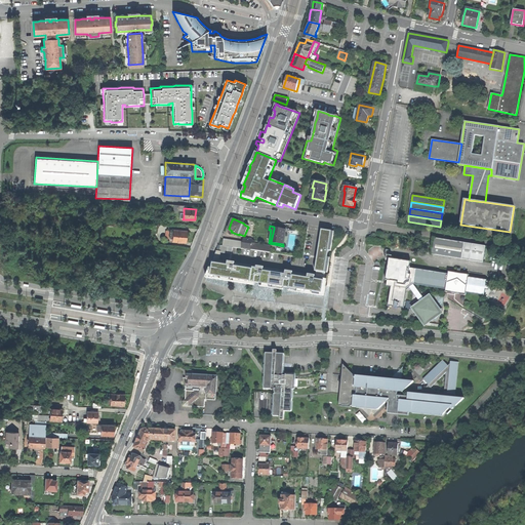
[(274,229),(271,242),(283,244),(286,231),(281,230),(274,229)]
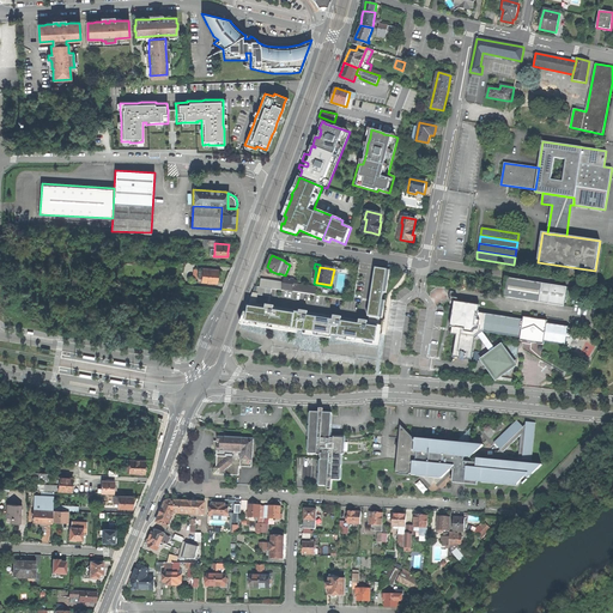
[(213,283),(218,283),(219,275),(220,269),(204,268),(204,269),(200,269),(199,279),(202,279),(202,281),(208,283),(212,283),(213,283)]
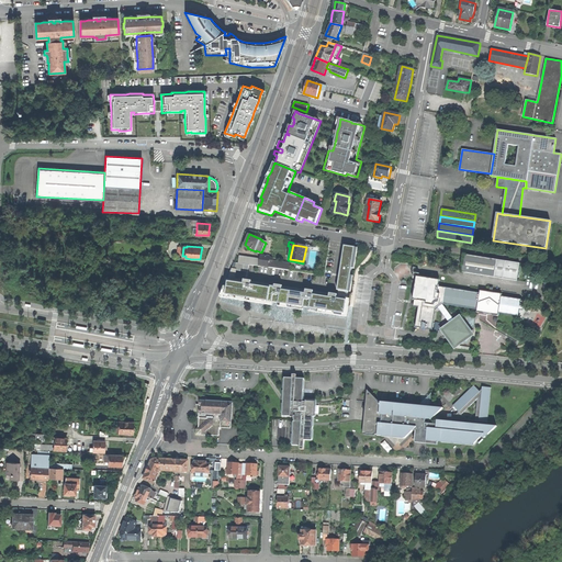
[(338,294),(228,279),(227,287),(226,296),(245,300),(274,304),(306,310),(330,314),(347,316),(355,272),(358,248),(346,246),(338,294)]
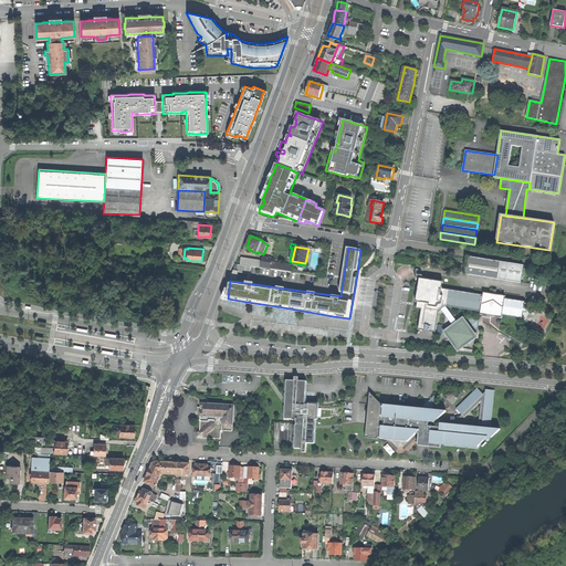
[(292,272),(294,265),(273,264),(272,258),(262,255),(261,269),(292,272)]
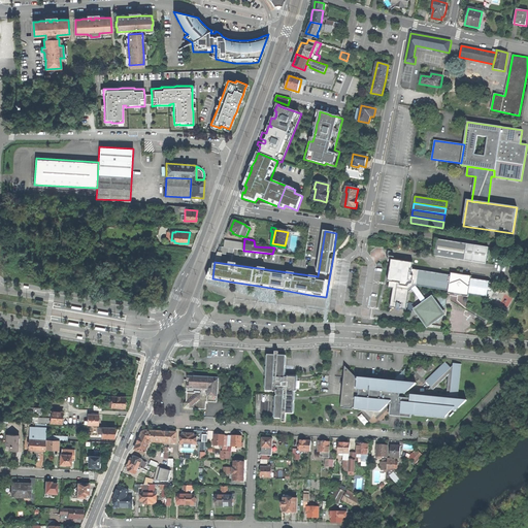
[(487,248),(436,239),(433,256),(485,264),(487,248)]
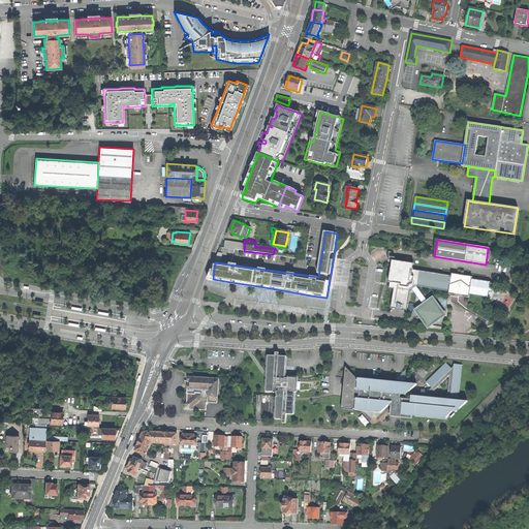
[(244,250),(245,243),(226,241),(225,247),(220,246),(218,258),(223,259),(224,254),(237,256),(238,249),(244,250)]
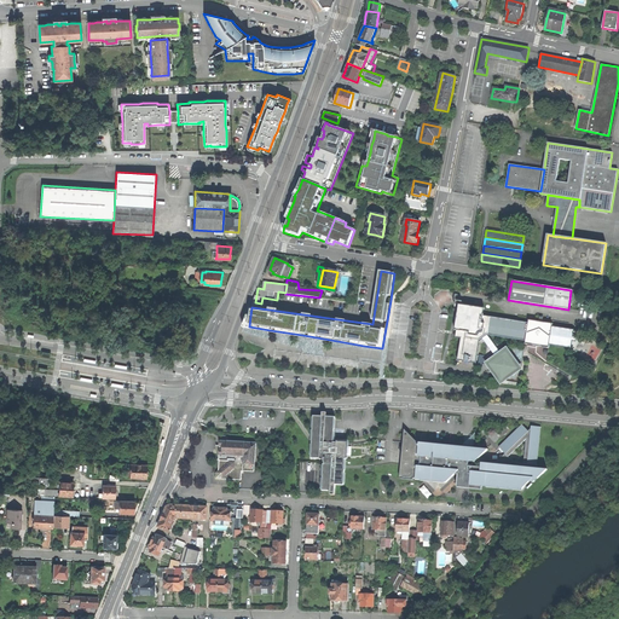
[(479,341),(484,337),(487,335),(526,341),(549,345),(571,348),(572,341),(573,337),(574,330),(553,327),(528,323),(484,316),(485,308),(462,305),(460,301),(456,304),(458,307),(457,317),(455,330),(457,330),(456,337),(461,339),(458,360),(476,364),(479,341)]
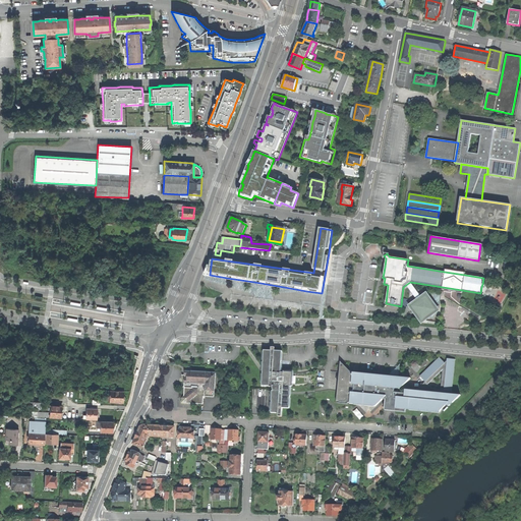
[(422,298),(410,282),(407,284),(418,300),(422,298)]
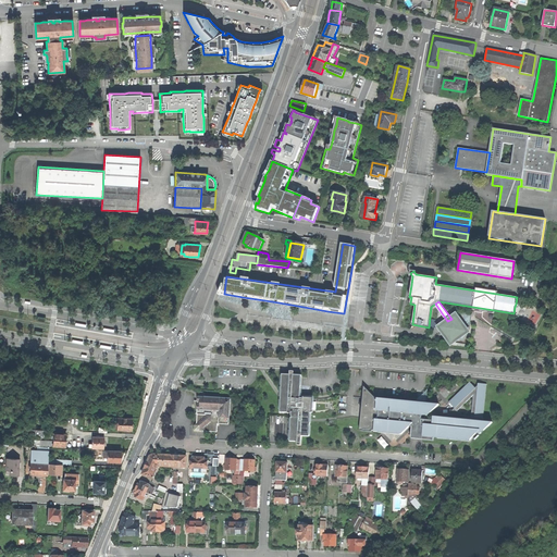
[(456,316),(452,319),(447,321),(440,327),(441,329),(444,333),(452,343),(467,332),(456,316)]
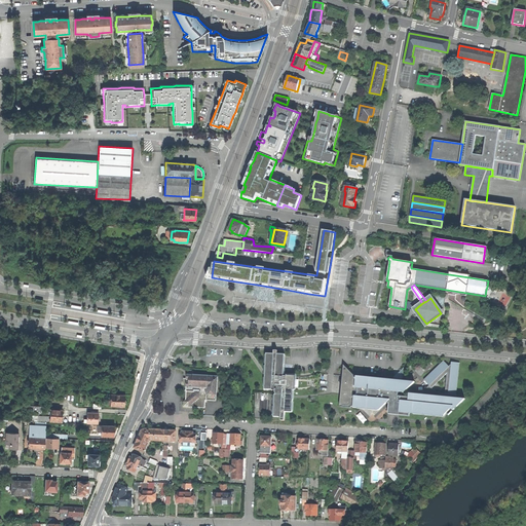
[(285,412),(293,412),(294,396),(294,389),(295,390),(296,376),(287,375),(287,376),(284,376),(285,354),(277,354),(277,350),(275,350),(274,350),(274,353),(266,353),(265,389),(272,389),(272,387),(275,388),(275,390),(275,392),(275,395),(274,395),(274,416),(282,417),(282,420),(285,420),(285,412)]
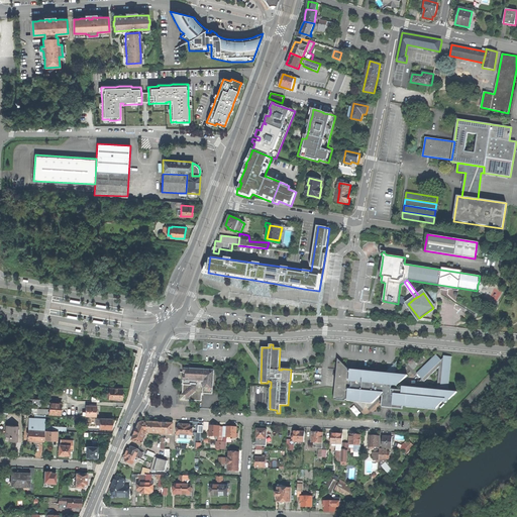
[(335,383),(340,383),(340,387),(335,386),(334,397),(345,398),(347,398),(347,399),(367,401),(372,395),(372,394),(380,395),(383,395),(382,403),(392,404),(392,403),(402,404),(432,407),(435,407),(442,401),(450,393),(447,392),(447,390),(450,354),(443,354),(443,356),(440,358),(436,353),(416,373),(421,378),(412,386),(412,387),(402,386),(401,389),(394,388),(394,384),(397,385),(405,376),(395,376),(392,376),(392,373),(390,373),(388,373),(388,376),(385,375),(385,373),(349,369),(349,370),(347,370),(347,369),(336,368),(335,383)]
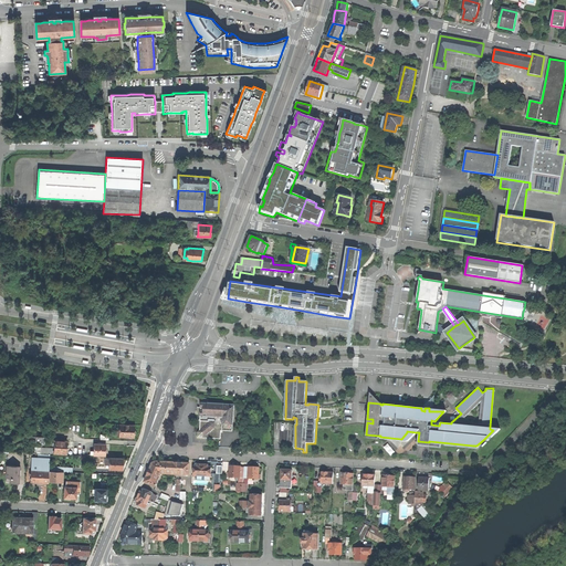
[(206,437),(220,437),(221,427),(232,428),(233,404),(201,401),(201,406),(202,406),(202,407),(202,409),(201,409),(200,421),(199,435),(203,435),(203,436),(206,437)]
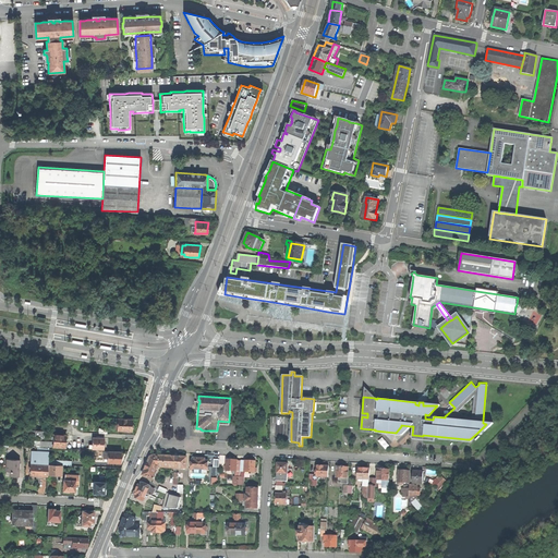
[(114,424),(114,428),(118,428),(118,431),(132,432),(133,431),(134,429),(134,426),(133,425),(133,422),(133,420),(119,419),(118,424),(114,424)]
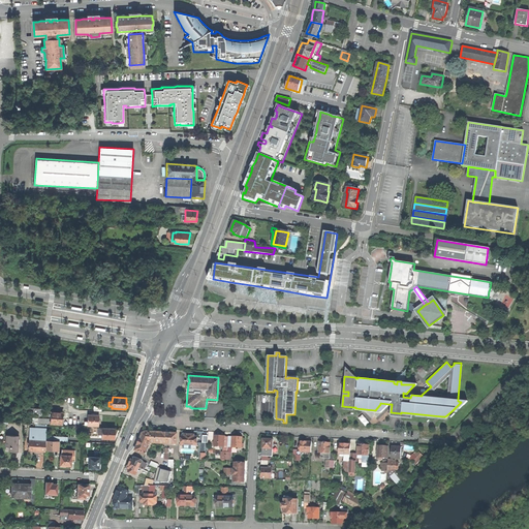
[(461,399),(458,399),(458,401),(461,402),(453,410),(455,410),(457,410),(465,402),(461,401),(461,399)]
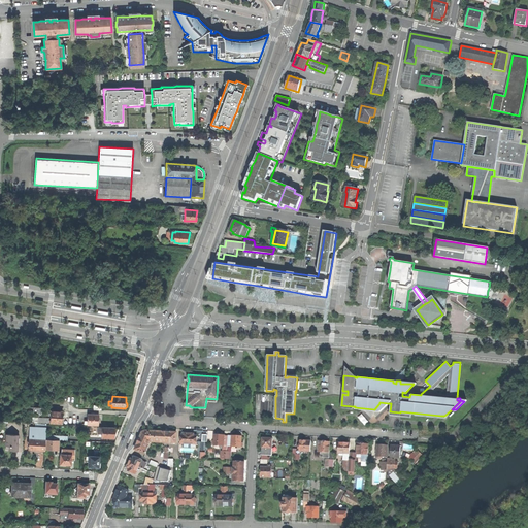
[(59,411),(52,410),(51,422),(63,423),(63,411),(59,411)]
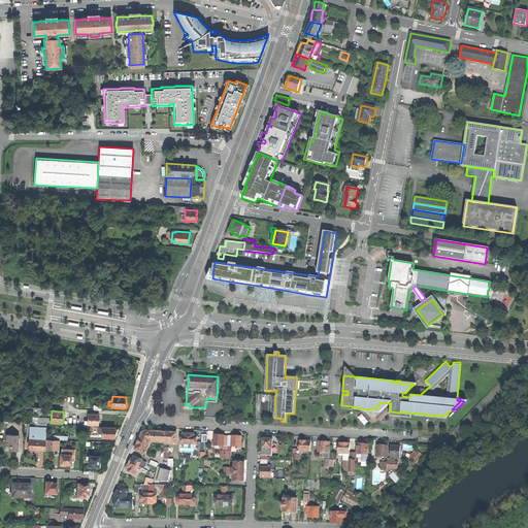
[(88,425),(99,425),(99,419),(100,415),(89,414),(88,421),(85,421),(85,424),(88,424),(88,425)]
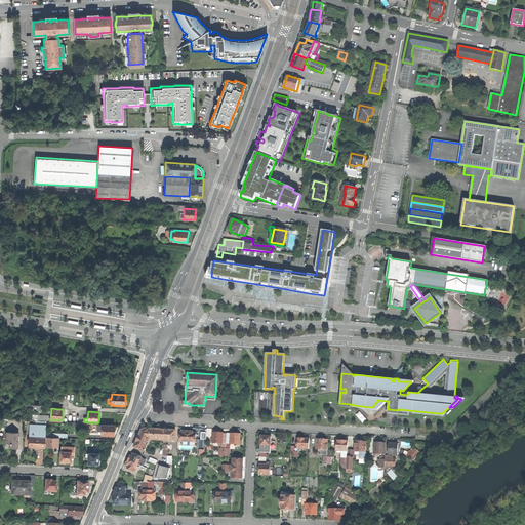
[(28,444),(29,444),(29,447),(37,447),(45,448),(45,447),(46,437),(47,422),(36,421),(36,425),(30,425),(30,439),(28,439),(28,444)]
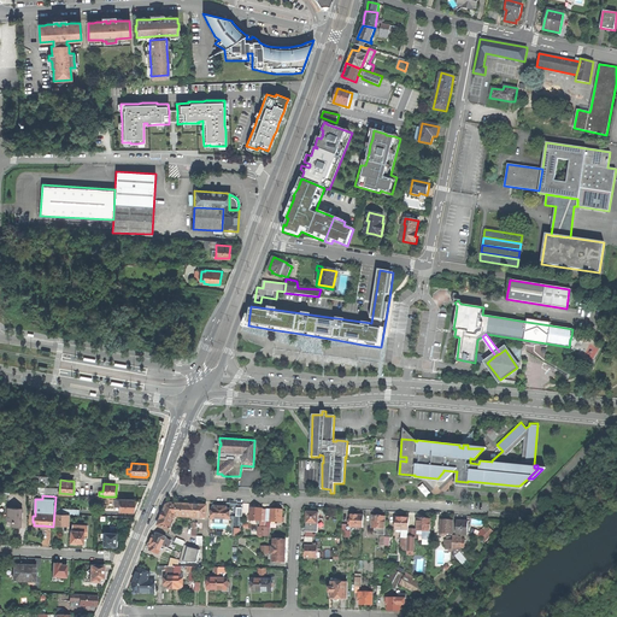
[(118,511),(134,512),(134,505),(134,499),(115,499),(115,506),(119,507),(118,511)]
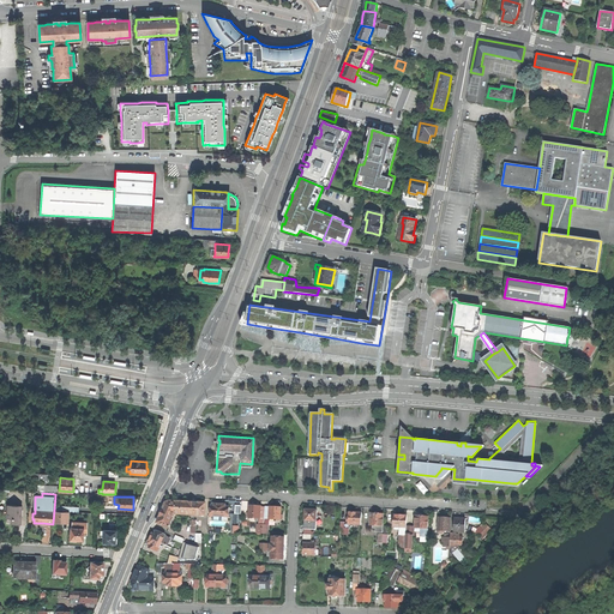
[(157,523),(168,528),(174,513),(181,515),(181,503),(169,501),(166,503),(162,511),(157,523)]
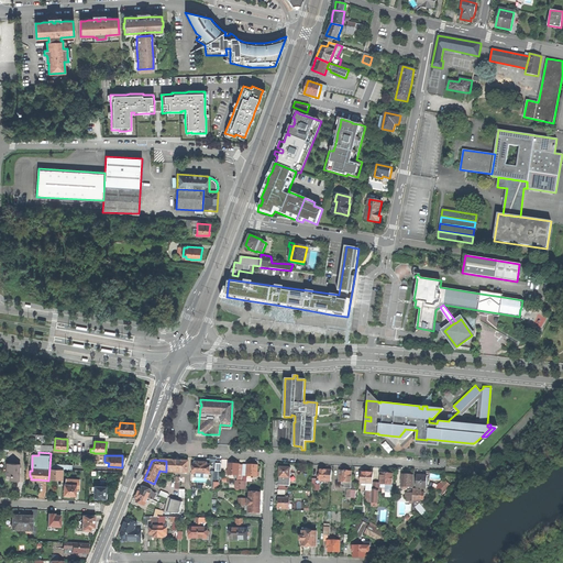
[(178,461),(166,461),(166,472),(188,473),(188,462),(178,461)]
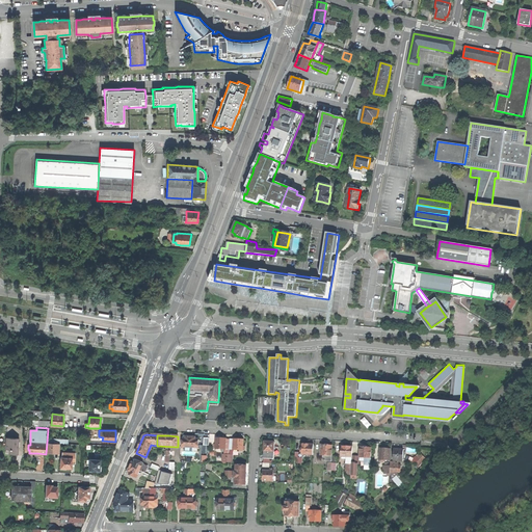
[(186,439),(183,439),(182,447),(198,448),(198,440),(195,440),(195,437),(191,436),(186,436),(186,439)]
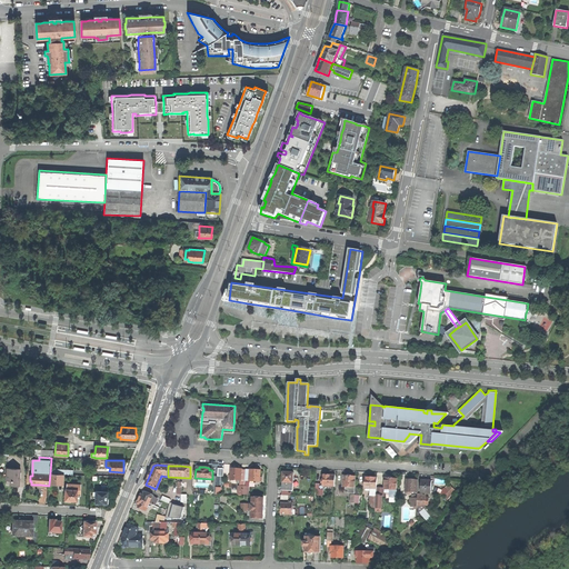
[(7,468),(7,480),(11,480),(10,485),(16,486),(19,486),(20,469),(7,468)]
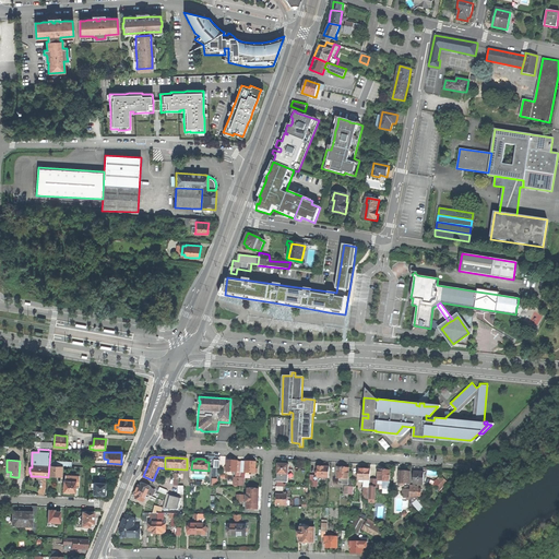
[(251,462),(246,462),(246,473),(256,473),(256,463),(253,462),(253,461),(252,460),(251,460),(251,462)]
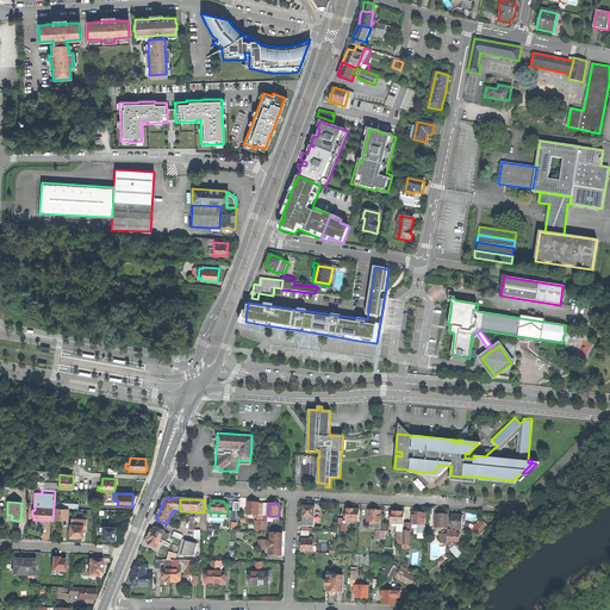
[(248,503),(248,515),(259,515),(260,504),(255,503),(248,503)]
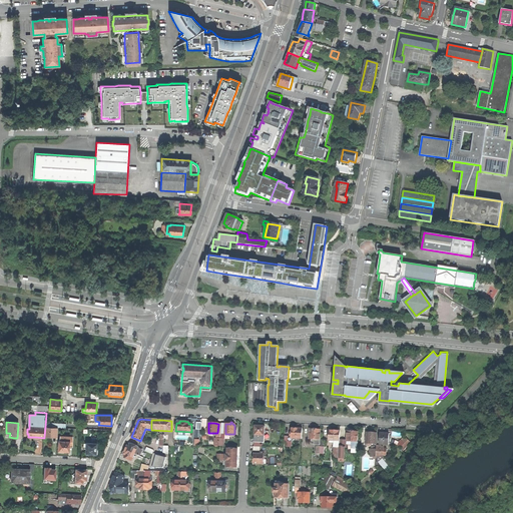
[(225,424),(218,424),(217,433),(221,433),(223,433),(225,434),(225,424)]
